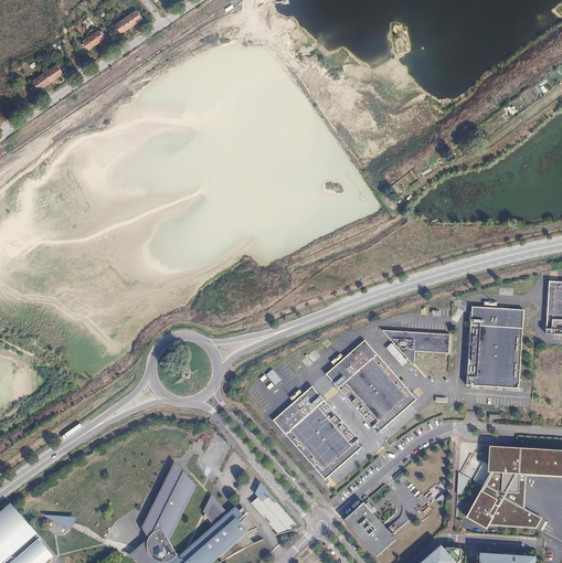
[(131,9),(112,23),(117,33),(138,19),(131,9)]
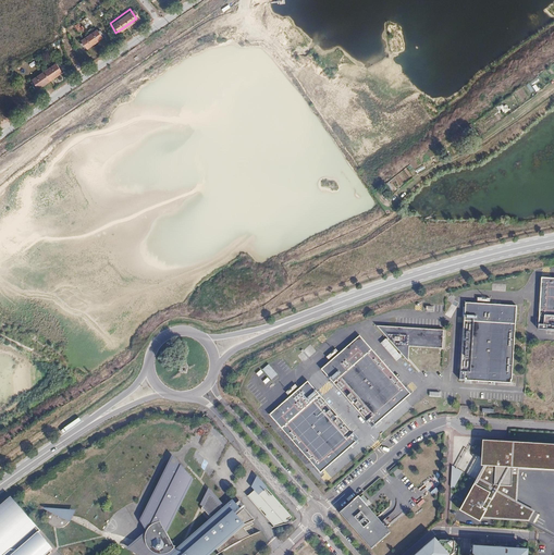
[(95,29),(78,40),(83,48),(99,37),(95,29)]
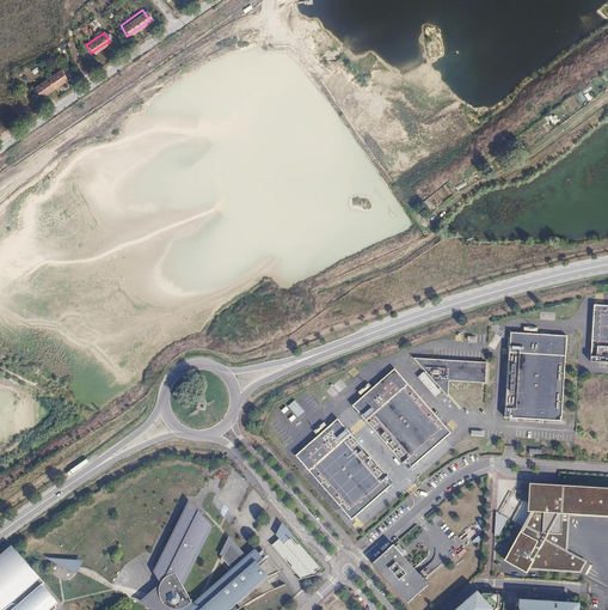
[(57,69),(31,87),(38,97),(65,79),(57,69)]
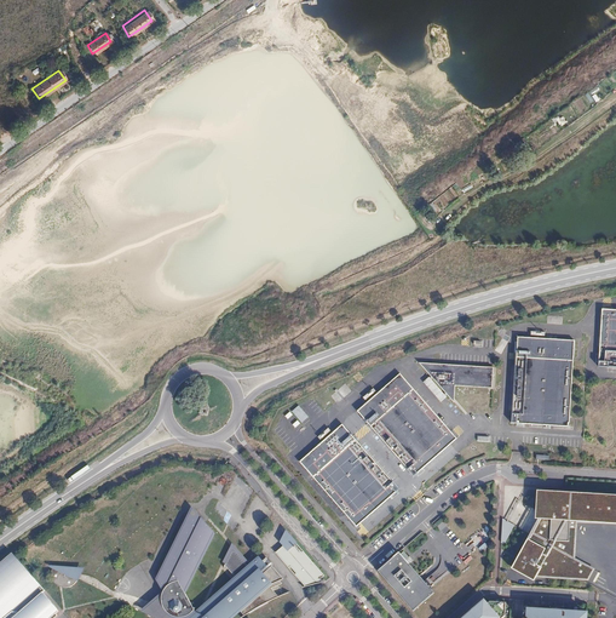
[(588,102),(592,99),(586,90),(582,92),(588,102)]
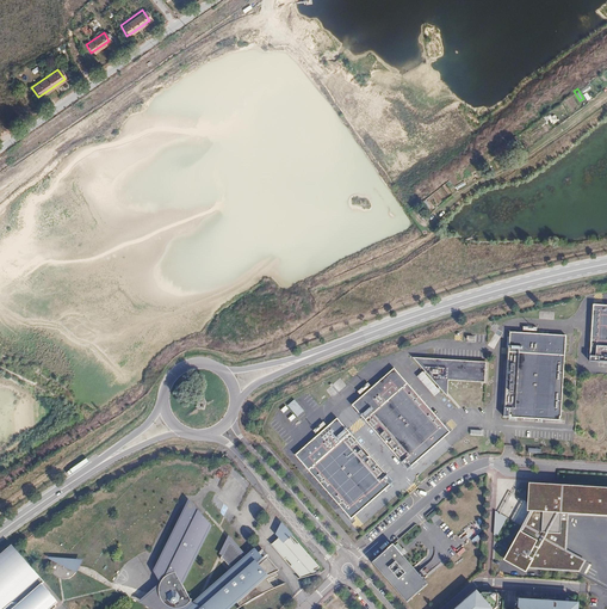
[(606,303),(592,303),(589,337),(588,360),(606,361),(606,303)]
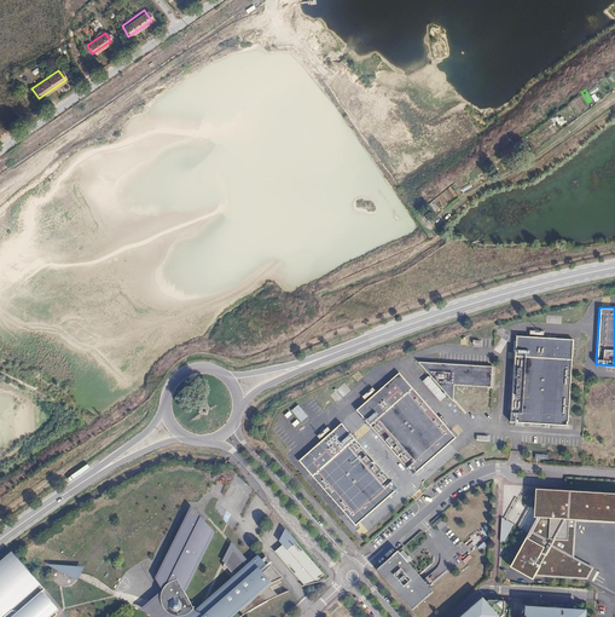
[(572,339),(515,334),(509,421),(566,425),(572,339)]
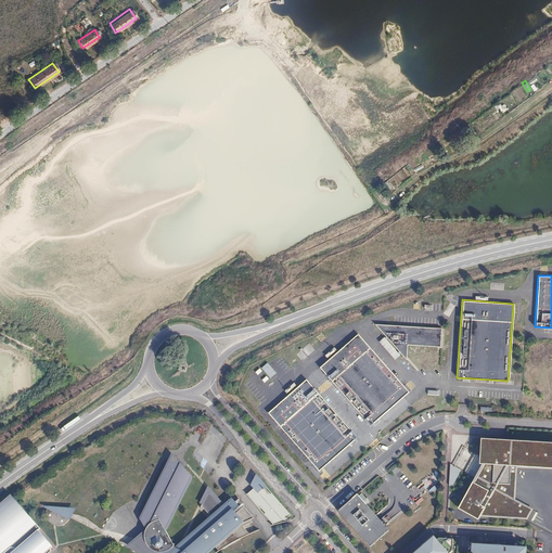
[(381,332),(405,358),(405,343),(439,345),(440,328),(375,324),(381,332)]
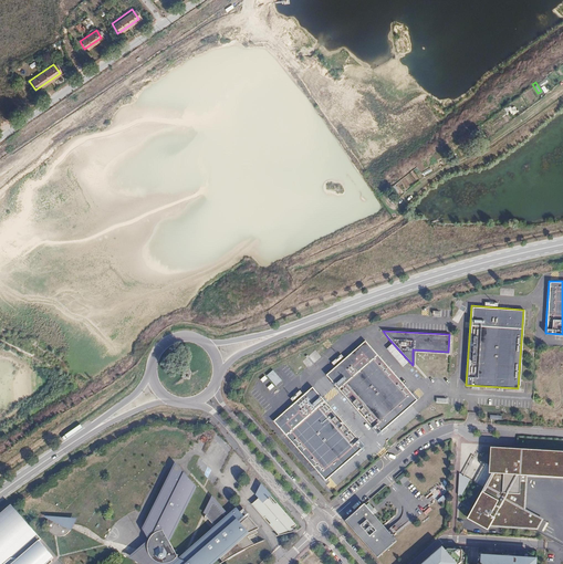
[(364,340),(324,374),(376,434),(416,398),(364,340)]
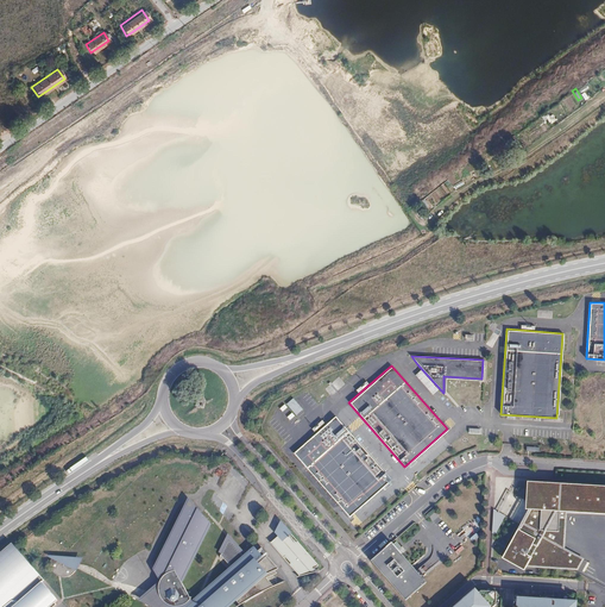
[(420,368),(414,373),(420,382),(426,377),(420,368)]
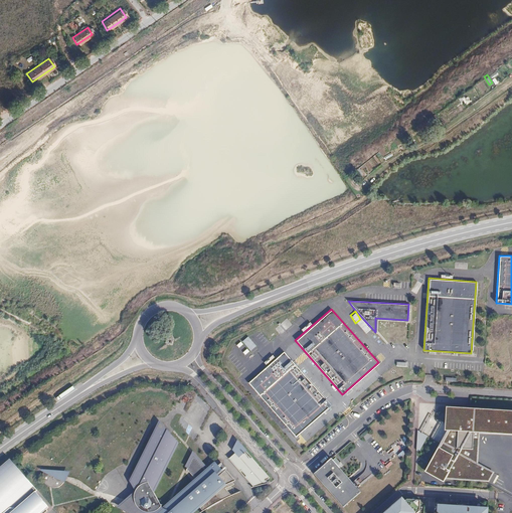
[(245,335),(239,340),(247,349),(253,344),(245,335)]
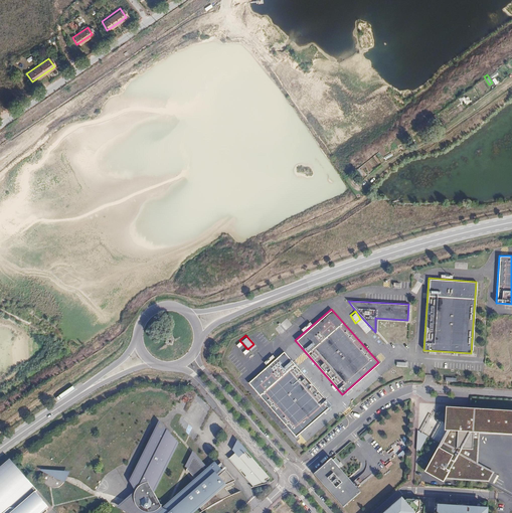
[(295,437),(330,404),(283,351),(247,382),(295,437)]
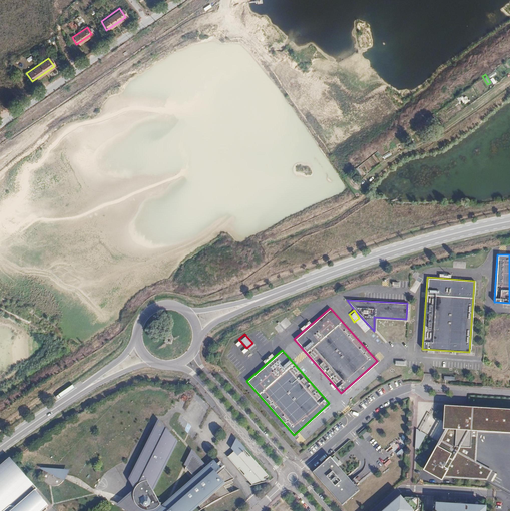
[(441,435),(422,468),(423,469),(434,475),(435,472),(441,475),(442,473),(445,475),(473,477),(475,473),(484,477),(488,469),(473,459),(457,448),(467,429),(468,426),(477,426),(509,428),(509,405),(459,402),(458,402),(458,404),(447,404),(447,405),(446,419),(447,423),(441,435)]
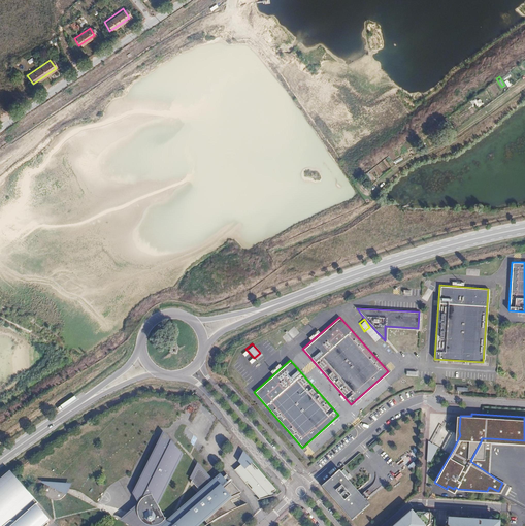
[(139,489),(143,495),(145,499),(143,500),(142,502),(141,505),(141,508),(142,512),(142,513),(143,515),(145,517),(148,519),(150,520),(154,521),(156,521),(157,520),(158,522),(159,523),(157,525),(155,525),(192,525),(203,517),(206,521),(220,513),(236,503),(229,496),(236,493),(235,491),(240,488),(230,475),(228,478),(226,475),(228,474),(223,467),(209,479),(197,464),(175,508),(167,516),(159,502),(163,496),(186,451),(174,444),(172,448),(171,447),(175,436),(168,427),(154,457),(140,484),(141,485),(139,489)]
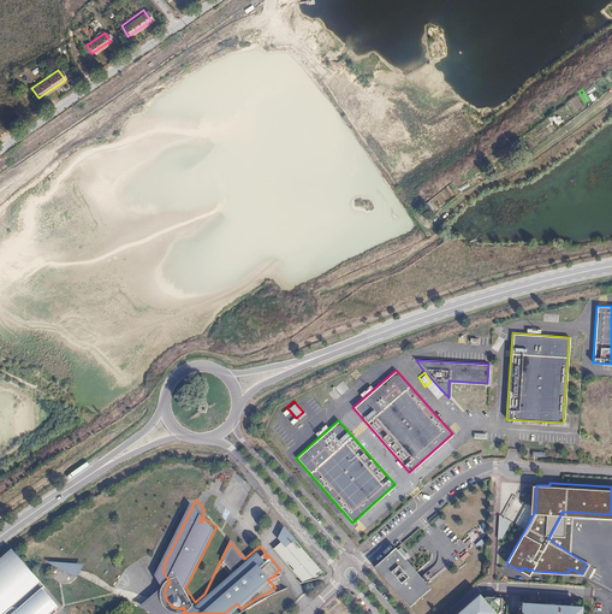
[(572,512),(562,512),(560,515),(548,538),(568,551),(572,512)]
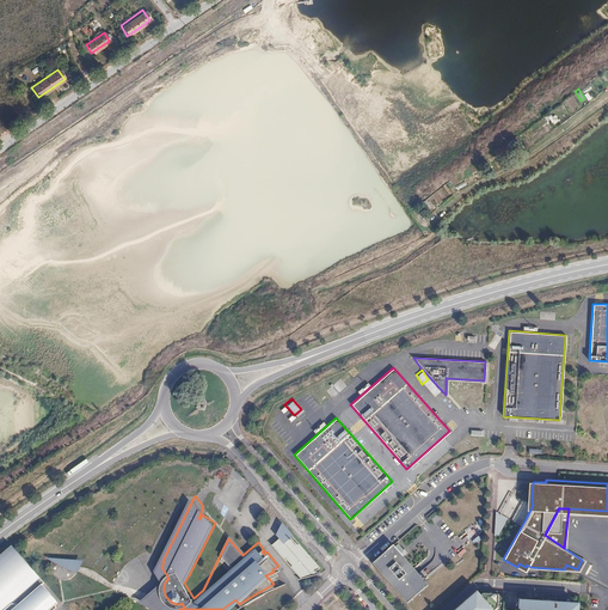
[(290,575),(319,566),(283,524),(274,532),(277,537),(266,547),(290,575)]
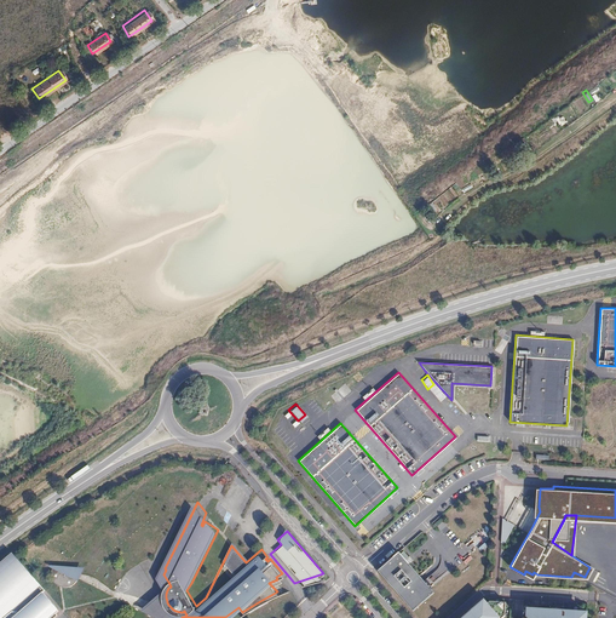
[(378,565),(413,605),(435,587),(398,545),(378,565)]
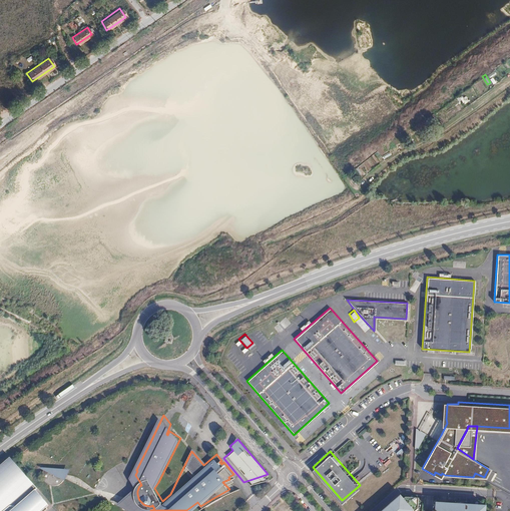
[(33,486),(34,484),(10,456),(7,453),(0,459),(0,510),(35,510),(46,501),(33,486)]
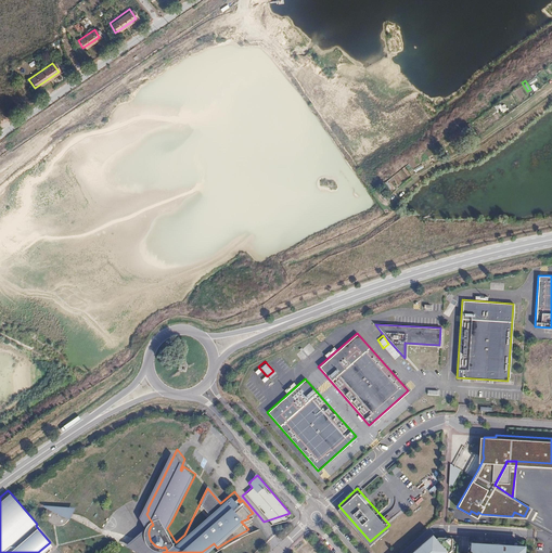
[(48,505),(47,509),(52,511),(53,510),(61,513),(60,515),(66,518),(72,508),(48,505)]
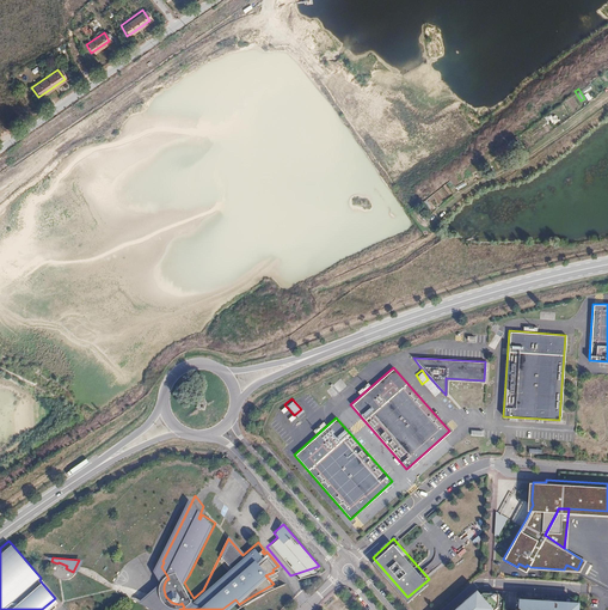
[(72,574),(73,572),(66,568),(67,566),(59,562),(57,563),(51,561),(50,563),(49,567),(50,571),(51,573),(54,575),(55,577),(55,575),(61,578),(60,579),(61,579),(63,579),(66,579),(68,578),(69,577),(72,574)]
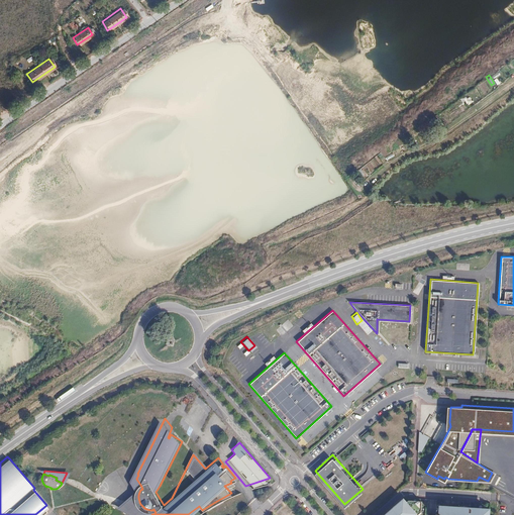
[(142,489),(140,485),(122,500),(117,505),(137,514),(151,514),(153,514),(156,512),(155,511),(153,509),(152,510),(150,510),(146,509),(144,508),(142,506),(140,504),(139,502),(139,501),(138,498),(138,495),(139,492),(140,490),(142,489)]
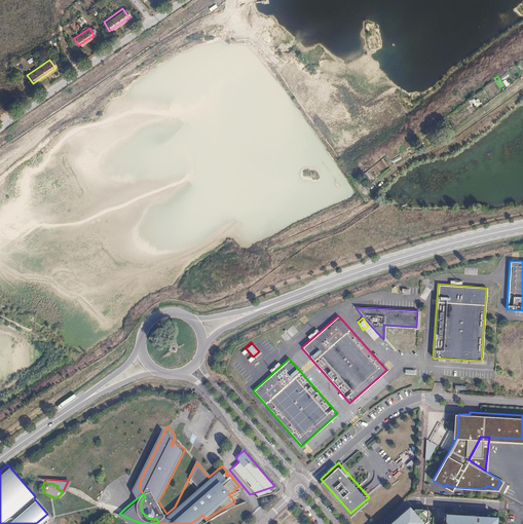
[(426,508),(413,508),(410,509),(408,506),(385,523),(413,523),(414,523),(418,523),(425,519),(426,508)]
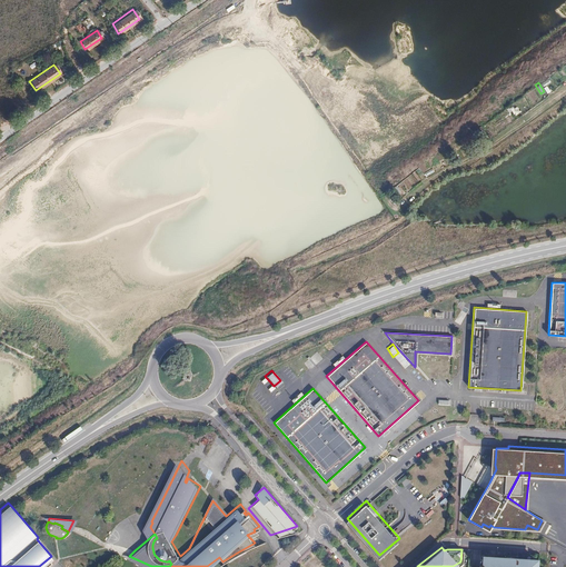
[(536,566),(537,559),(478,555),(477,566),(536,566)]
